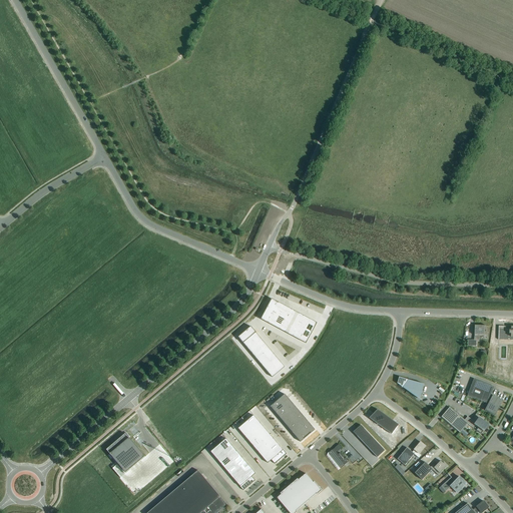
[(273,300),(262,320),(306,344),(317,324),(273,300)]
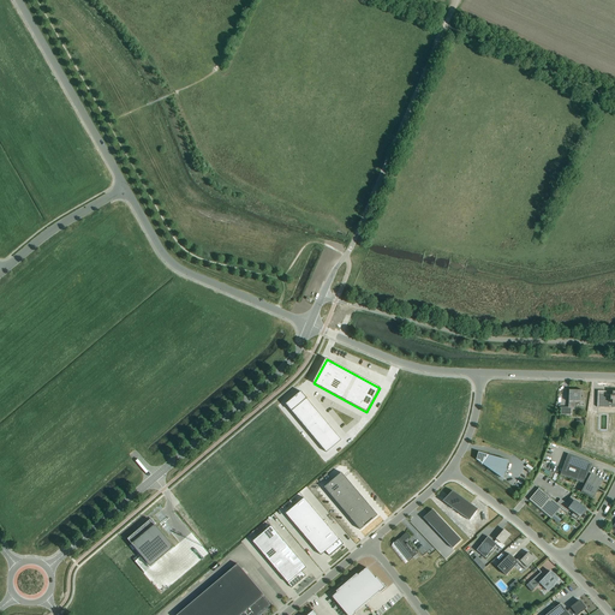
[(561,416),(571,416),(572,410),(574,410),(577,402),(583,402),(583,399),(584,399),(584,396),(583,396),(584,390),(569,390),(569,402),(568,408),(561,407),(561,416)]
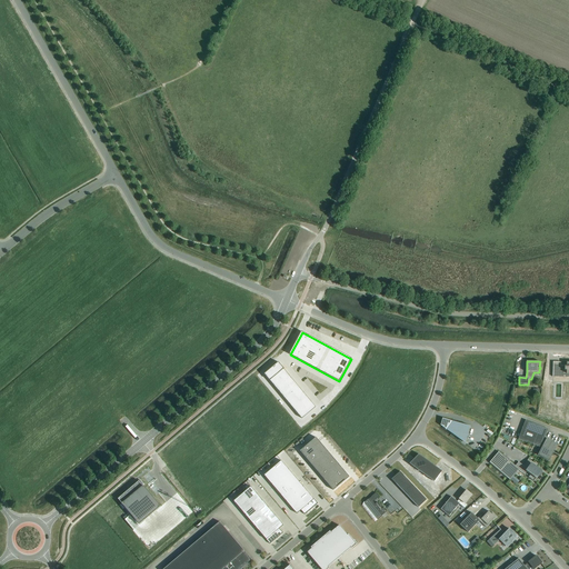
[(279,362),(265,375),(302,419),(316,407),(279,362)]
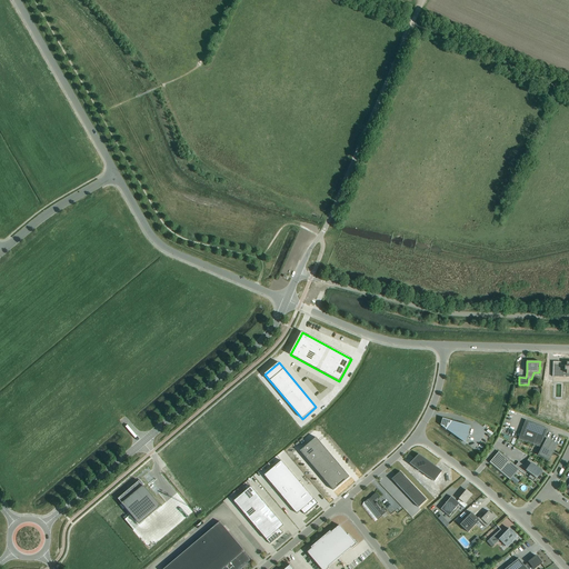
[(561,362),(553,362),(552,377),(568,377),(568,362),(567,362),(567,366),(561,366),(561,362)]
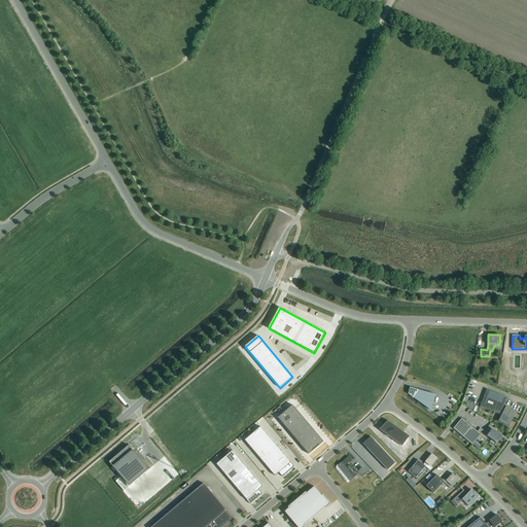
[(419,366),(428,370),(431,361),(426,360),(420,359),(419,366)]
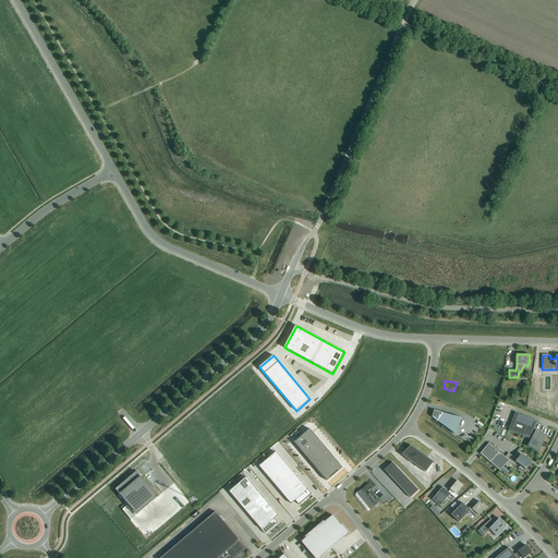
[(462,384),(459,392),(464,393),(468,386),(462,384)]
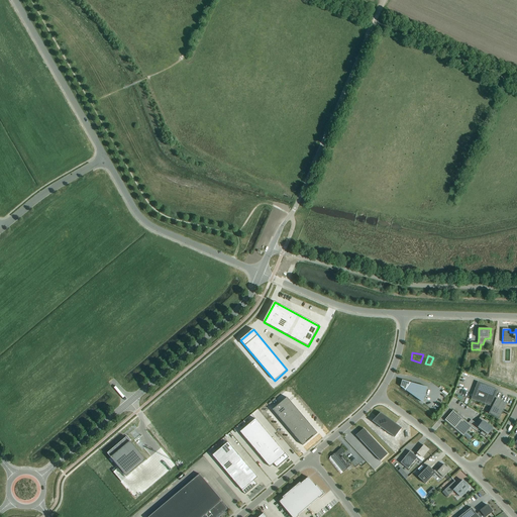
[(433,357),(430,365),(435,367),(438,358),(433,357)]
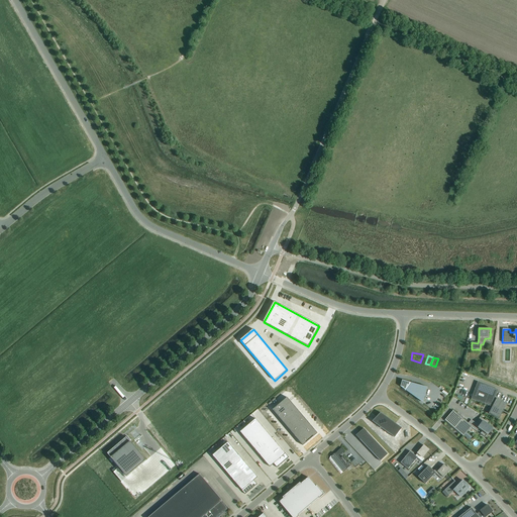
[(438,358),(435,367),(440,368),(444,359),(438,358)]
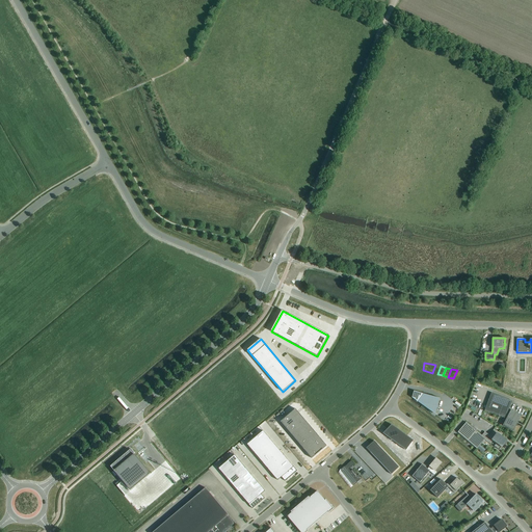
[(422,371),(420,376),(424,378),(429,380),(432,373),(423,370),(422,371)]
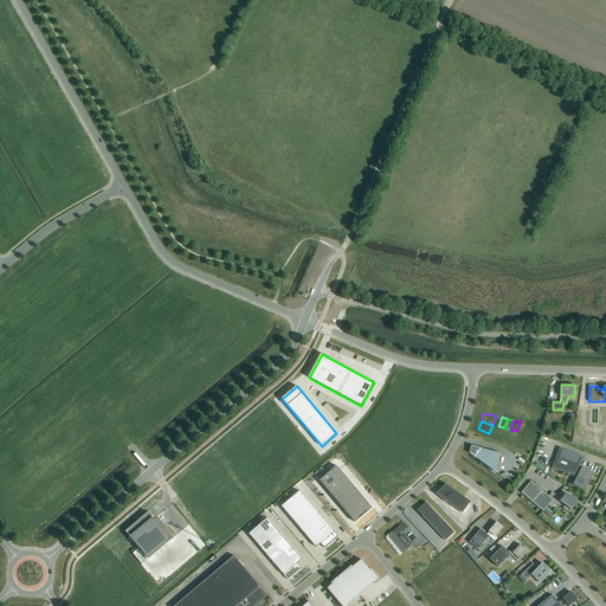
[(516,431),(513,442),(524,446),(533,424),(521,421),(516,431)]
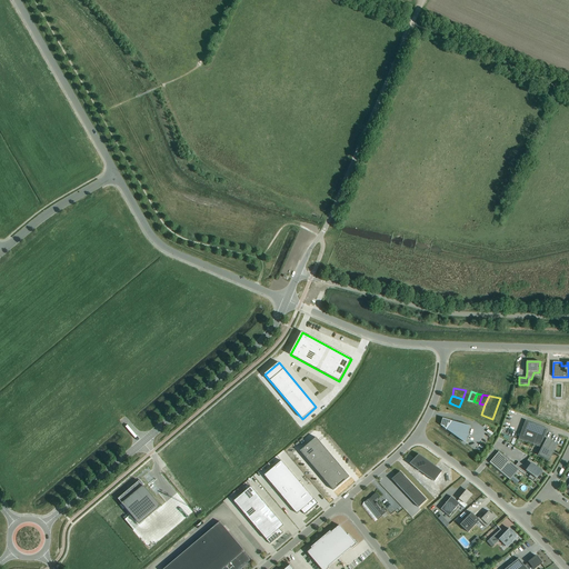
[(473,401),(470,410),(476,412),(479,403),(473,401)]
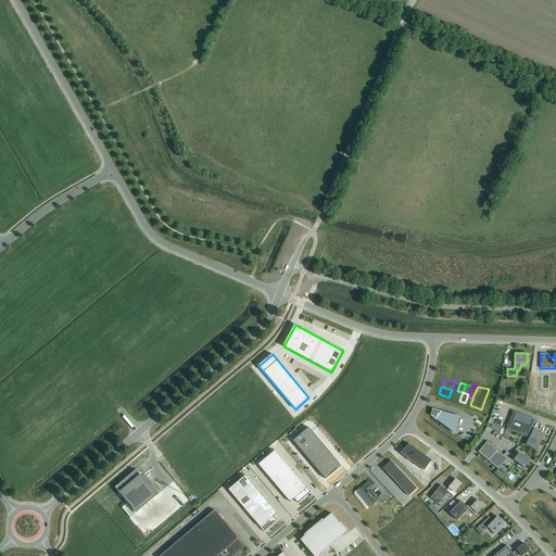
[(468,394),(465,403),(470,405),(474,395),(468,394)]
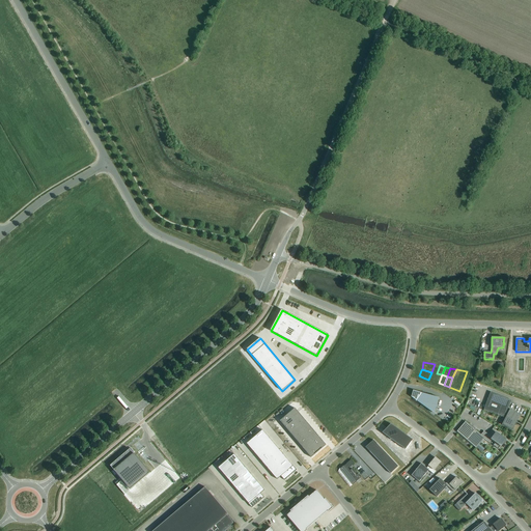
[(413,391),(412,397),(435,414),(439,398),(413,391)]
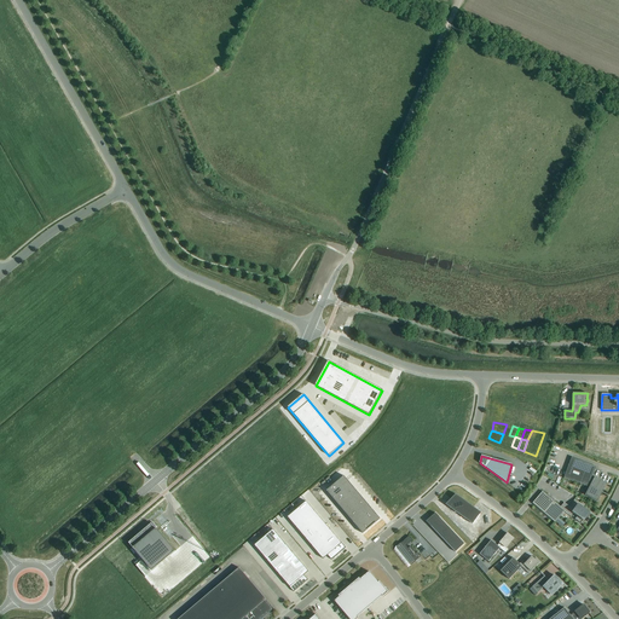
[(572,457),(565,478),(589,487),(589,486),(591,487),(586,496),(593,498),(593,499),(596,501),(597,501),(606,484),(596,479),(595,479),(593,478),(596,467),(572,457)]
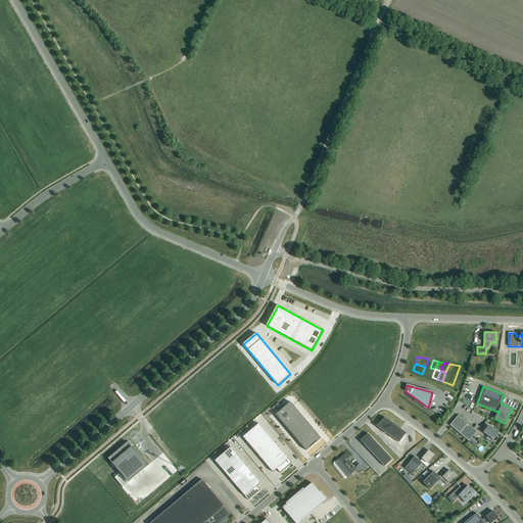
[(291,402),(276,415),(306,450),(322,438),(291,402)]
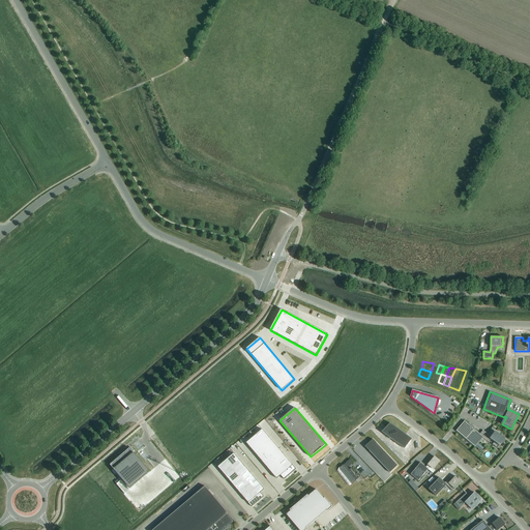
[(490,442),(489,442),(491,440),(497,444),(495,446),(498,448),(504,439),(495,433),(492,437),(482,431),(480,434),(465,421),(457,431),(475,447),(476,447),(478,444),(483,438),(483,439),(489,443),(490,442)]
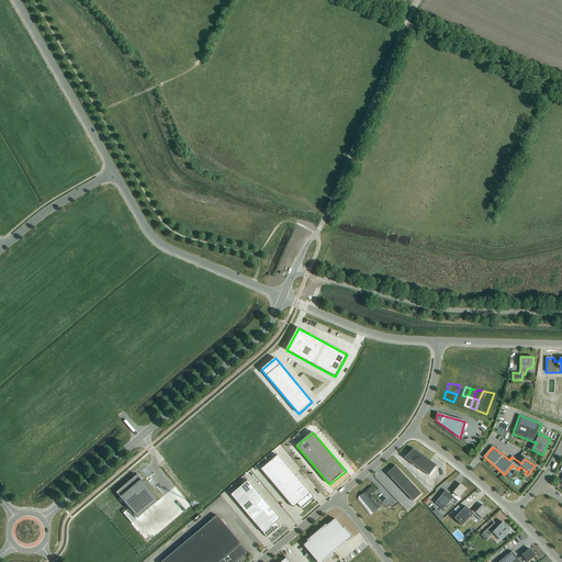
[(414,449),(405,458),(429,476),(437,465),(414,449)]
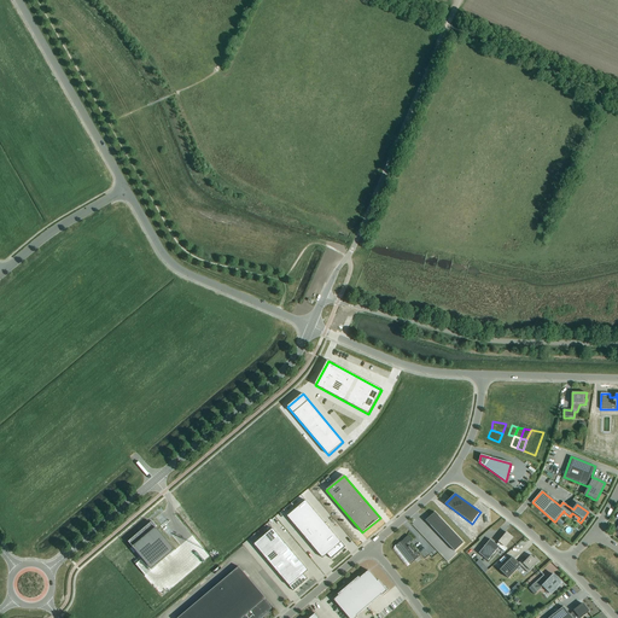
[(305,501),(287,517),(322,558),(327,554),(331,559),(345,547),(342,542),(305,501)]
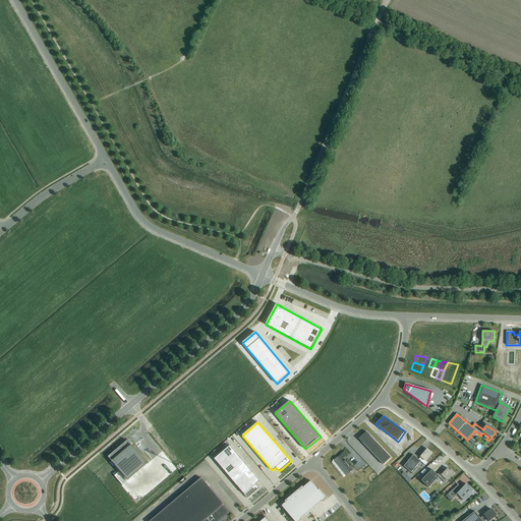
[(391,458),(366,432),(358,439),(384,465),(391,458)]
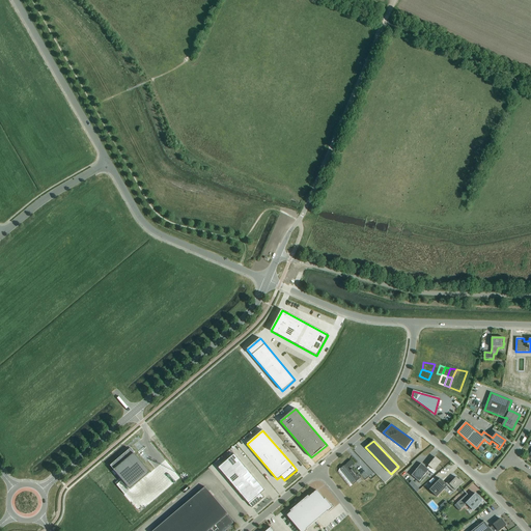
[(130,449),(110,466),(131,490),(150,473),(130,449)]
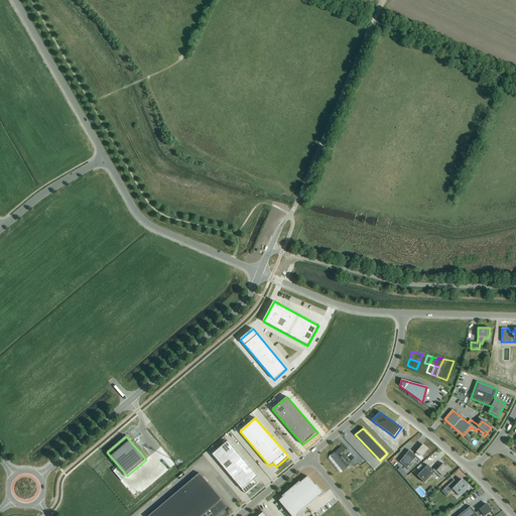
[(228,441),(212,455),(242,490),(245,494),(257,484),(253,480),(257,477),(228,441)]
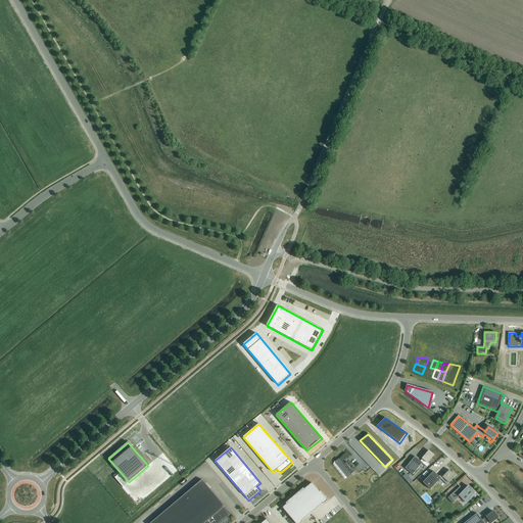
[(415,457),(406,468),(413,475),(422,464),(427,468),(429,465),(428,463),(434,456),(429,450),(422,459),(423,459),(421,462),(415,457)]
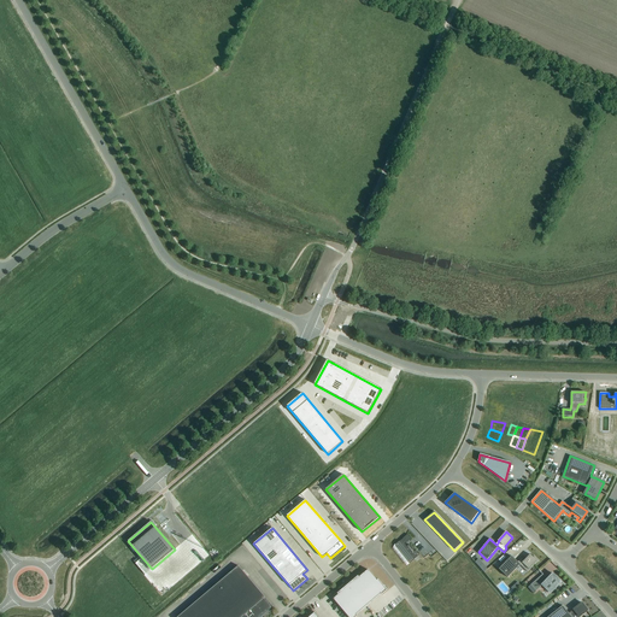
[(411,539),(407,535),(403,539),(404,540),(400,542),(400,541),(398,542),(397,544),(397,545),(397,546),(397,547),(410,564),(415,560),(413,559),(418,556),(419,556),(416,551),(415,552),(409,545),(406,547),(405,545),(411,539)]
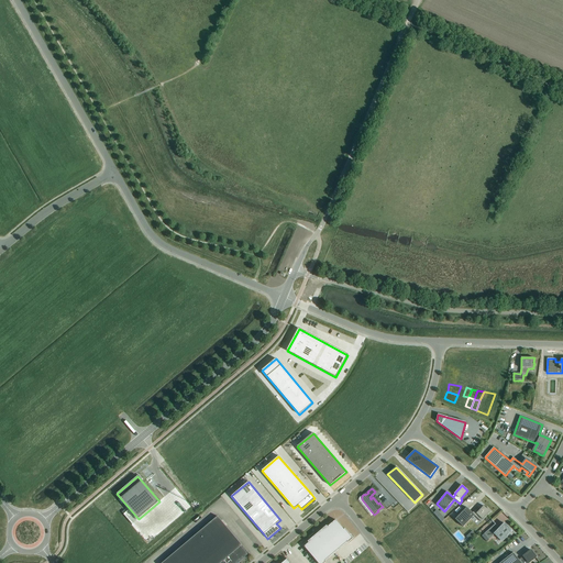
[(475,516),(482,521),(492,511),(492,512),(493,511),(487,507),(487,508),(486,508),(484,506),(478,512),(476,510),(473,512),(467,507),(455,519),(464,527),(475,516)]
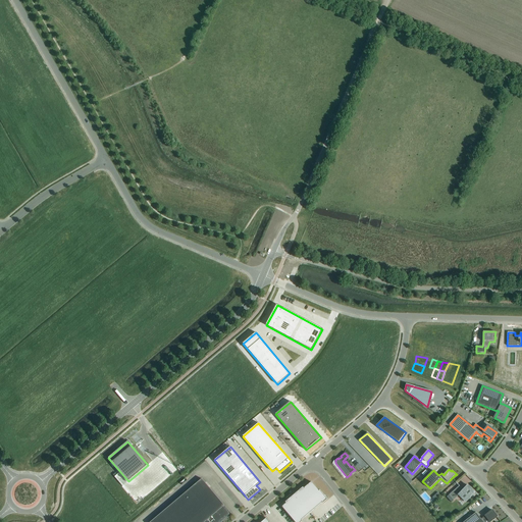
[(219,521),(221,521),(230,514),(223,507),(224,506),(202,479),(150,521),(219,521)]
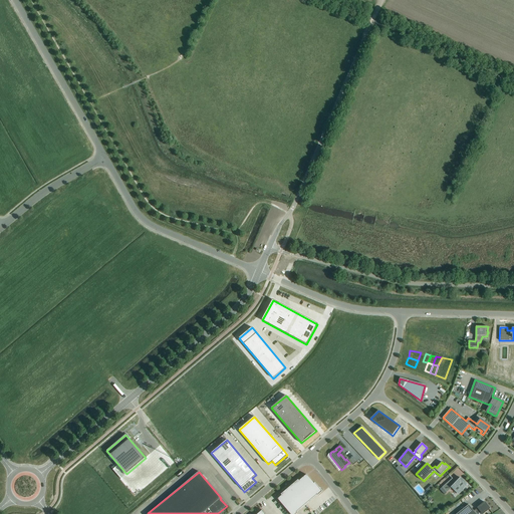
[(282,496),(278,499),(290,513),(295,513),(297,513),(296,512),(317,495),(318,496),(322,492),(315,483),(314,484),(306,475),(299,481),(298,480),(281,495),(282,496)]
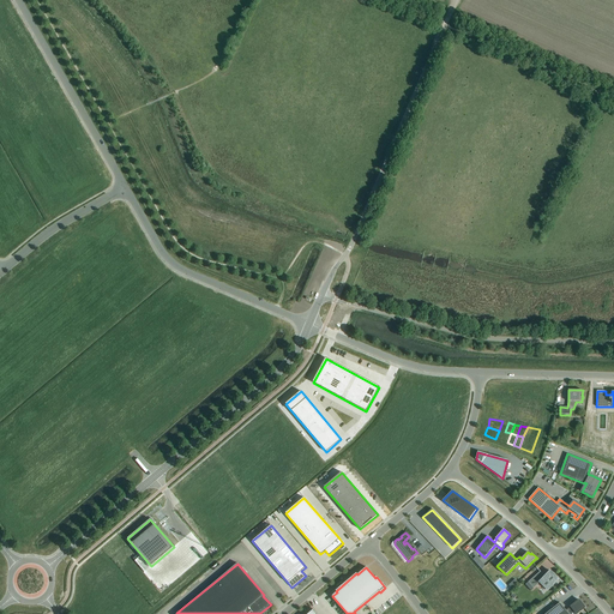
[(553,583),(558,578),(551,571),(545,577),(541,571),(528,582),(534,589),(540,583),(548,590),(554,584),(553,583)]
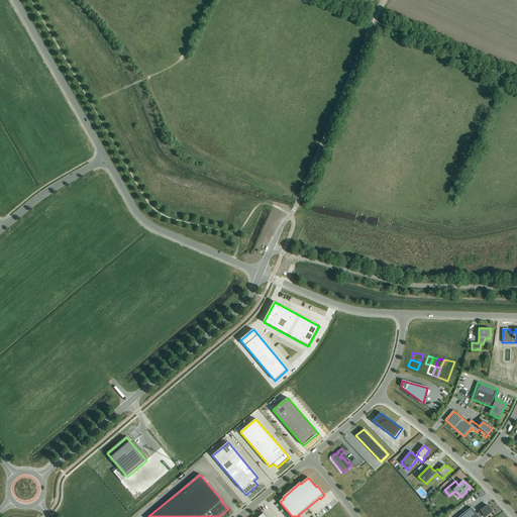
[(481,511),(477,514),(472,508),(459,516),(479,516),(483,514),(485,516),(493,512),(488,505),(481,511)]
